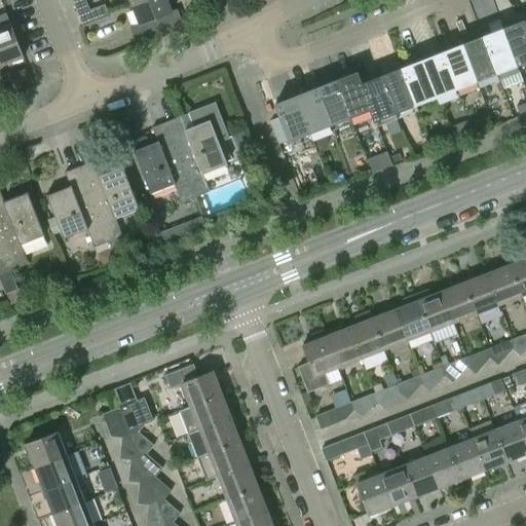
[(132,0),(128,1),(138,25),(151,20),(158,37),(184,28),(177,9),(171,12),(165,0),(132,0)]
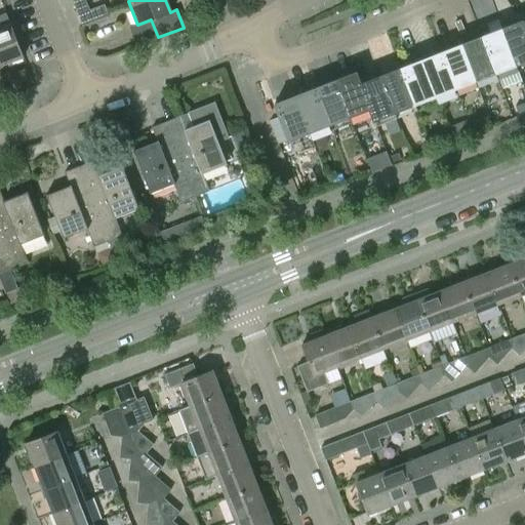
[(84,26),(108,16),(104,5),(80,14),(84,26)]
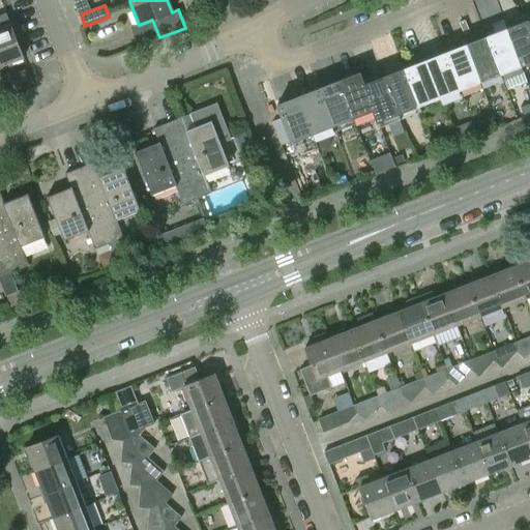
[(6,13),(0,15),(0,67),(24,59),(6,13)]
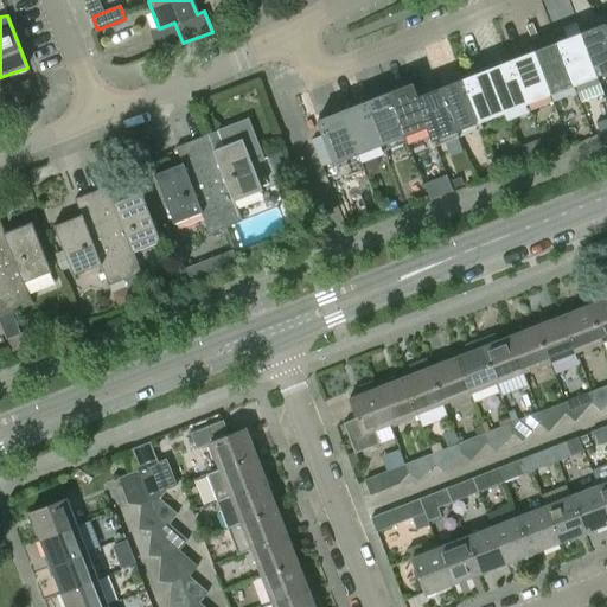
[(606,36),(602,25),(579,34),(598,83),(606,80),(606,36)]
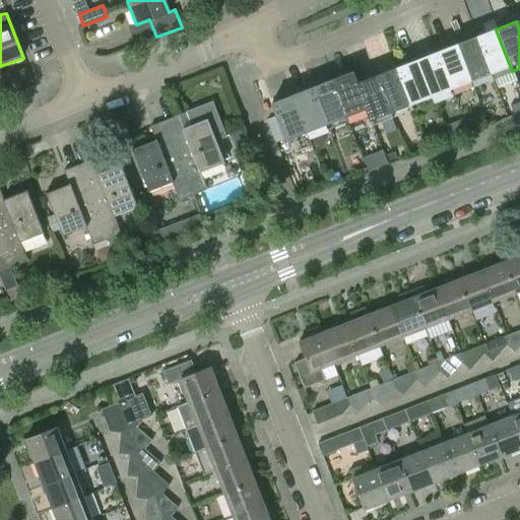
[(496,29),(476,38),(493,79),(512,71),(496,29)]
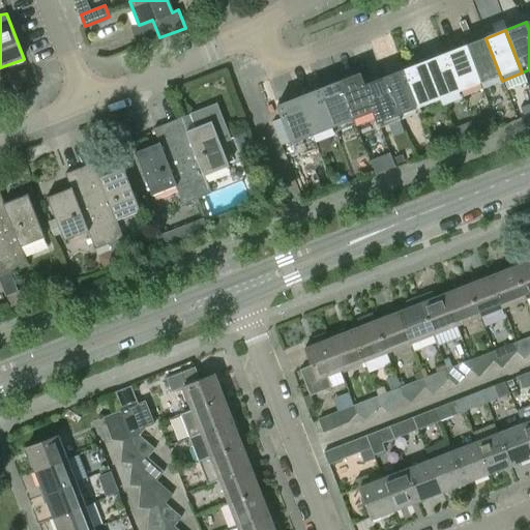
[(486,38),(465,46),(481,89),(502,81),(486,38)]
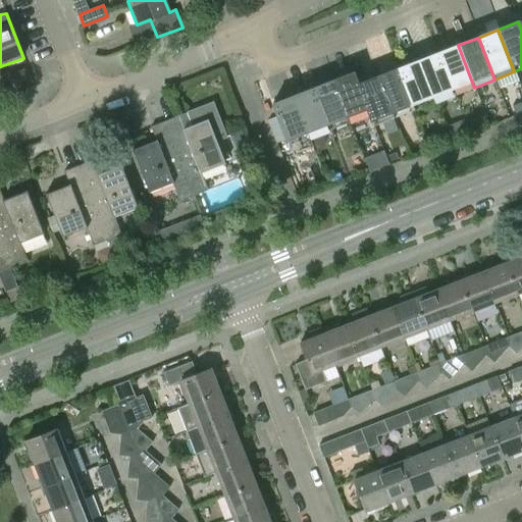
[(458,45),(437,53),(454,95),(474,88),(458,45)]
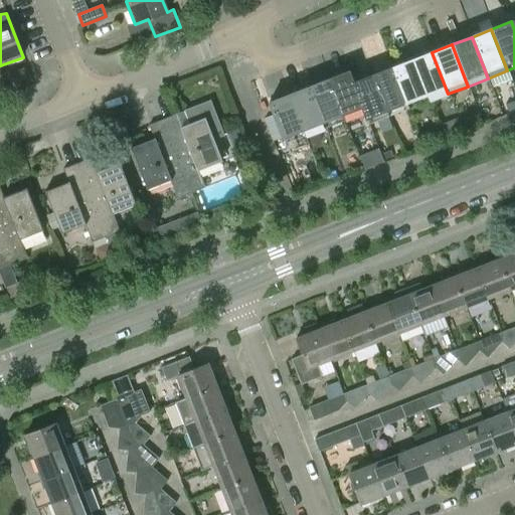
[(432,52),(412,60),(428,102),(448,94),(432,52)]
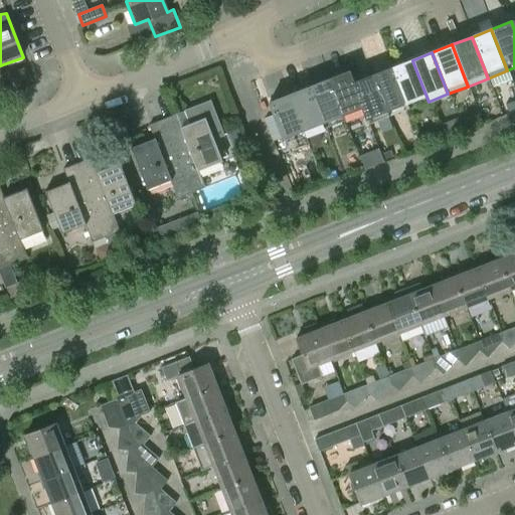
[(412,60),(392,68),(408,110),(428,102),(412,60)]
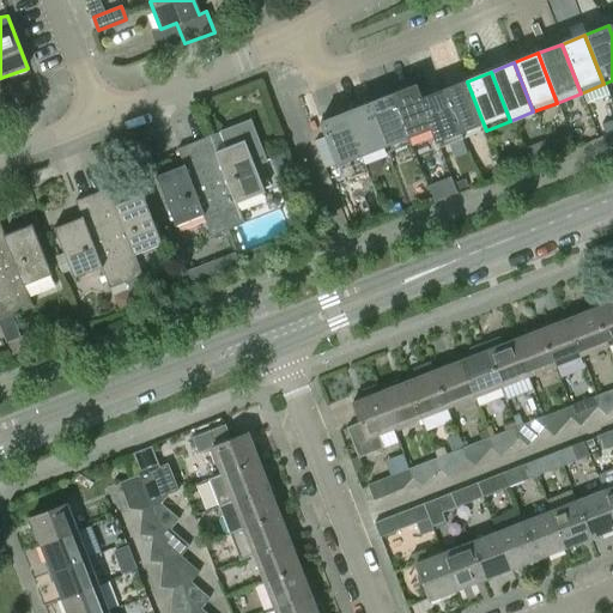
[(467,82),(443,90),(462,139),(486,131),(467,82)]
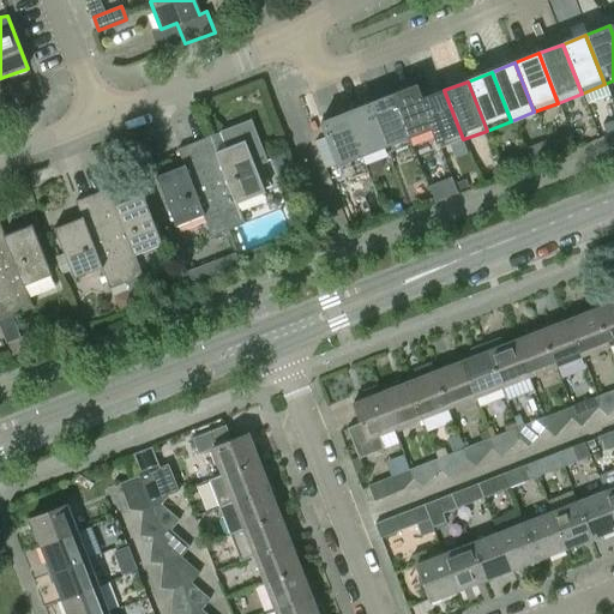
[(411,144),(434,134),(421,100),(416,86),(392,95),(411,144)]
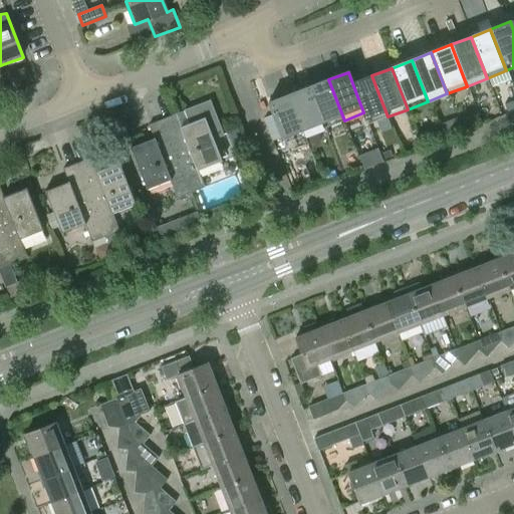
[(367,124),(388,116),(371,75),(352,83),(363,112),(367,124)]
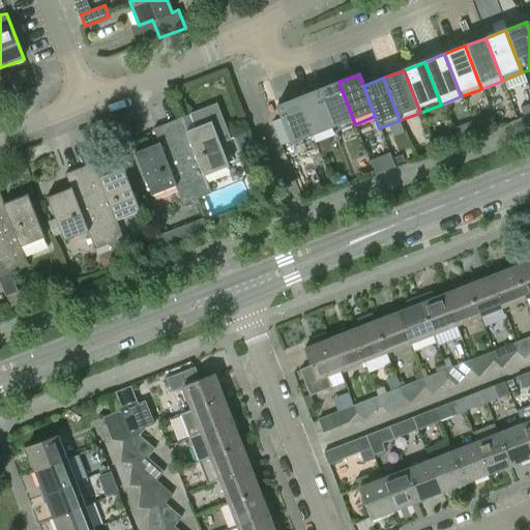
[(339,82),(318,90),(333,133),(355,124),(339,82)]
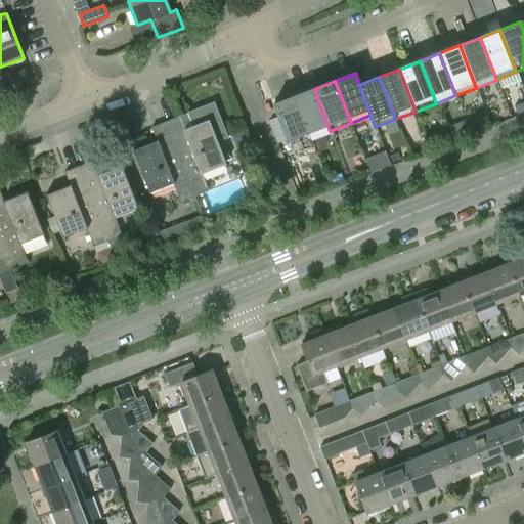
[(314,89),(294,97),(310,138),(330,131),(314,89)]
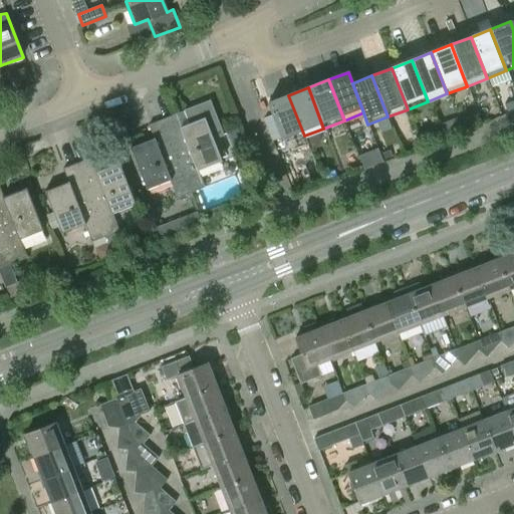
[(284,144),(304,136),(288,95),(268,103),(284,144)]
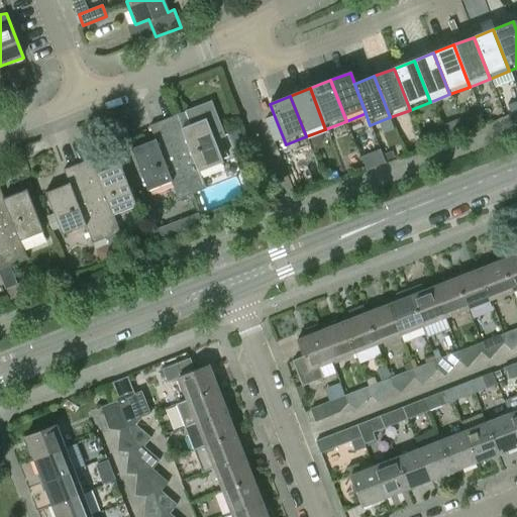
[(212,102),(179,115),(164,120),(194,195),(207,190),(200,171),(222,163),(213,137),(223,133),(212,102)]
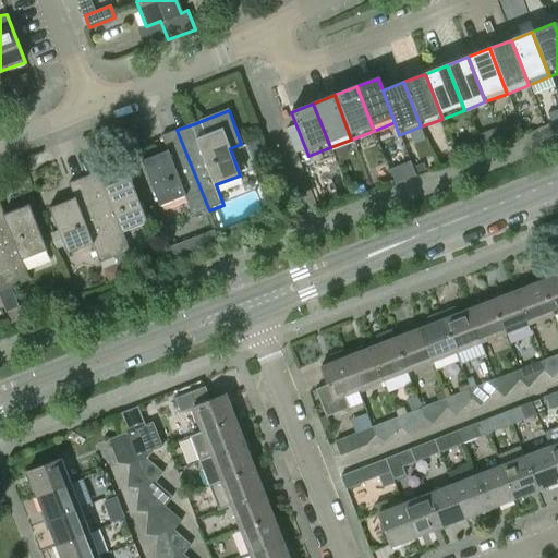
[(193,217),(209,210),(177,130),(161,136),(168,152),(143,161),(160,206),(185,196),(193,217)]
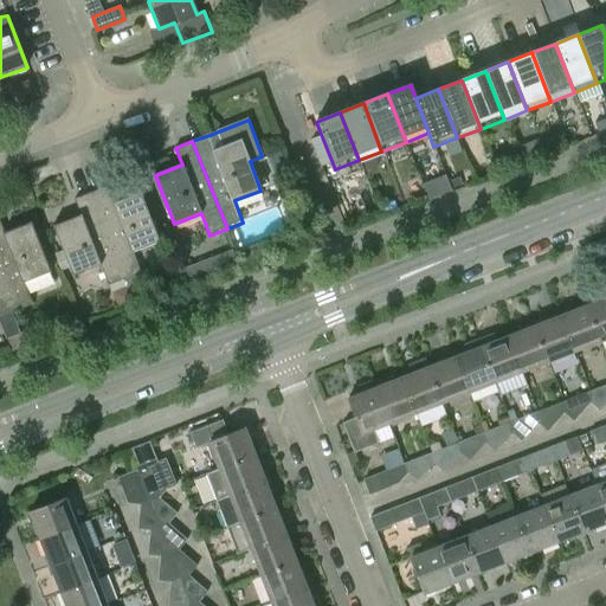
[(108,188),(91,194),(124,281),(140,275),(131,252),(160,242),(141,193),(114,204),(108,188)]
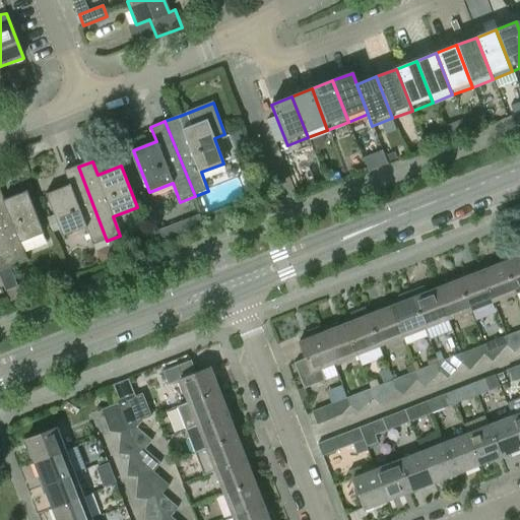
[(91,247),(107,241),(78,167),(64,172),(69,185),(47,194),(63,236),(84,228),(91,247)]
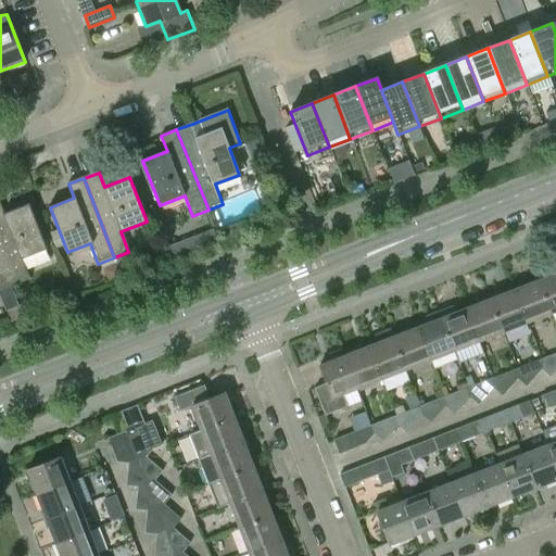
[(0,201),(0,244),(15,285),(30,278),(23,258),(47,249),(29,204),(4,214),(0,201)]
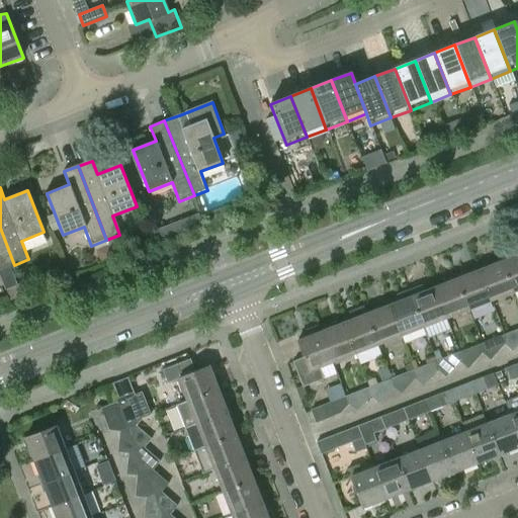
[(187,234),(203,227),(198,213),(182,221),(187,234)]
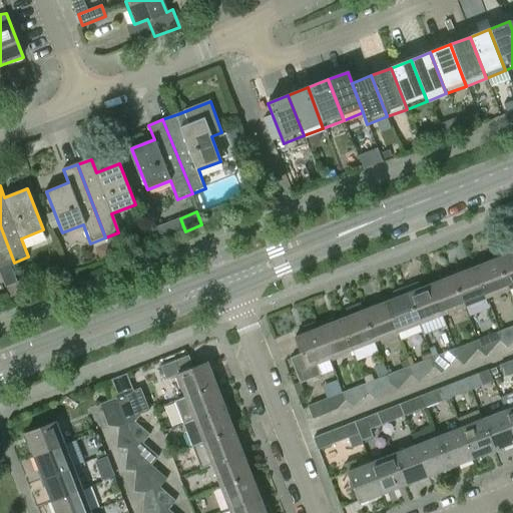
[(0,267),(0,268),(14,263),(0,225),(0,267)]
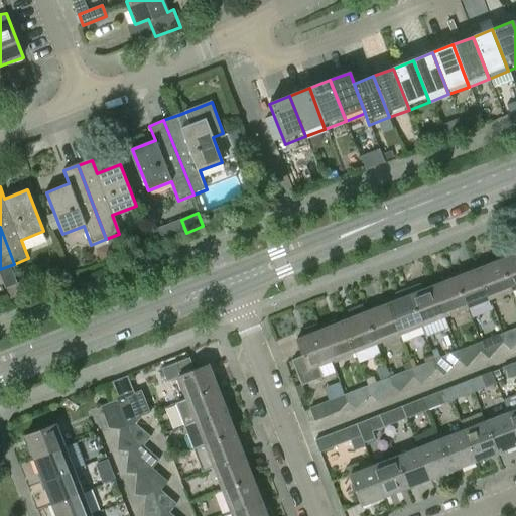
[(515,252),(500,259),(512,289),(515,287),(515,252)]
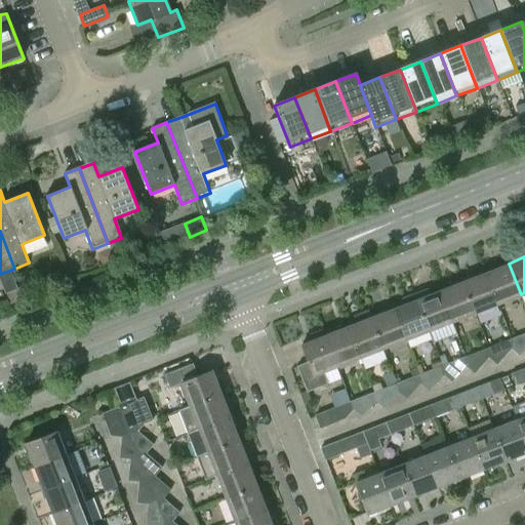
[(497,304),(521,294),(509,264),(486,272),(497,304)]
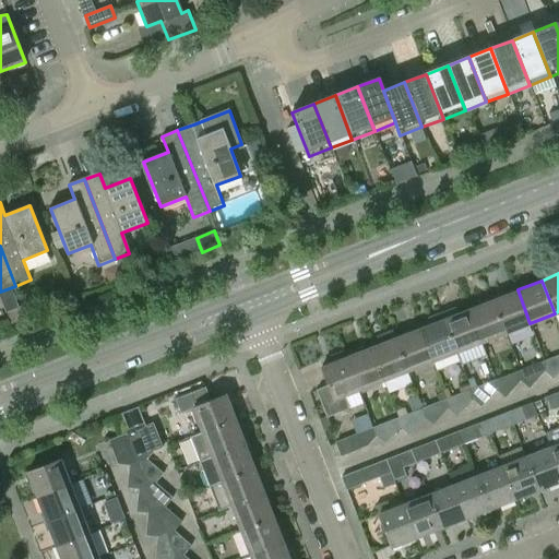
[(506,333),(530,323),(518,289),(492,299),(506,333)]
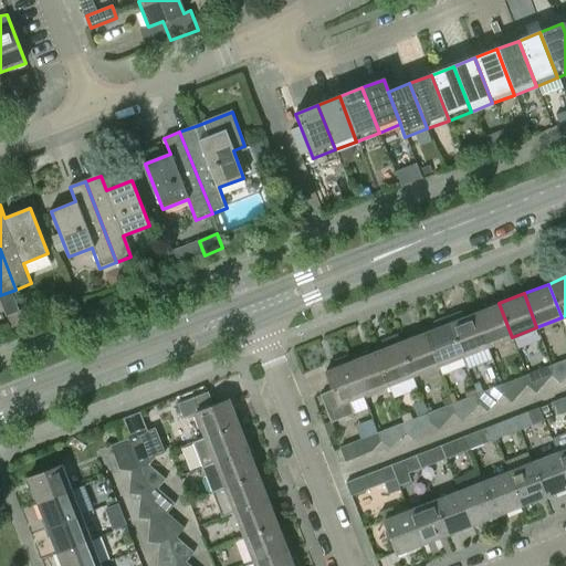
[(488,346),(512,337),(499,303),(474,313),(488,346)]
